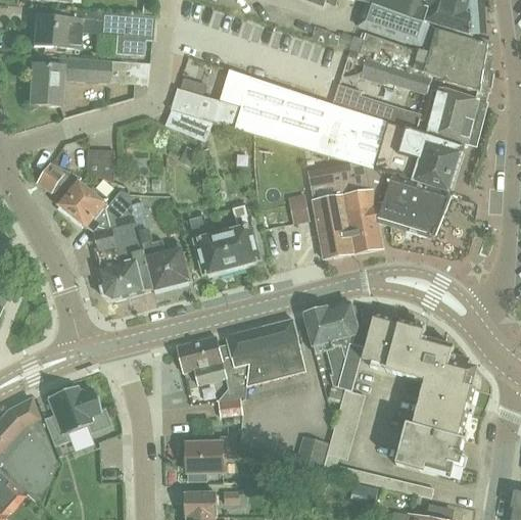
[(359,0),(365,2),(365,3),(407,18),(426,24),(427,20),(469,35),(466,0),(359,0)]
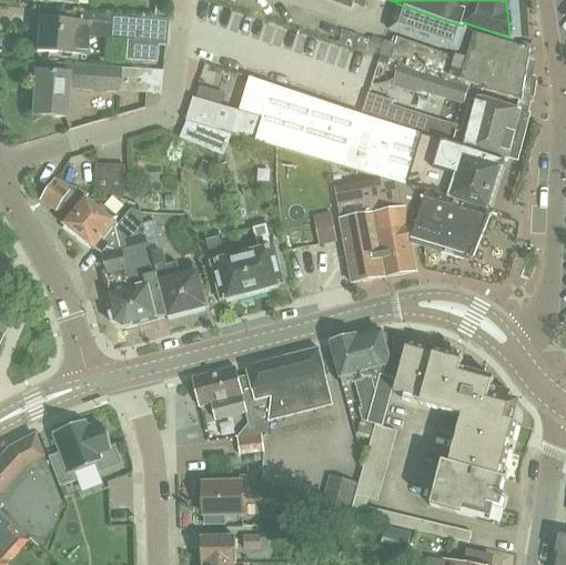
[(164,2),(153,1),(152,14),(163,16),(164,2)]
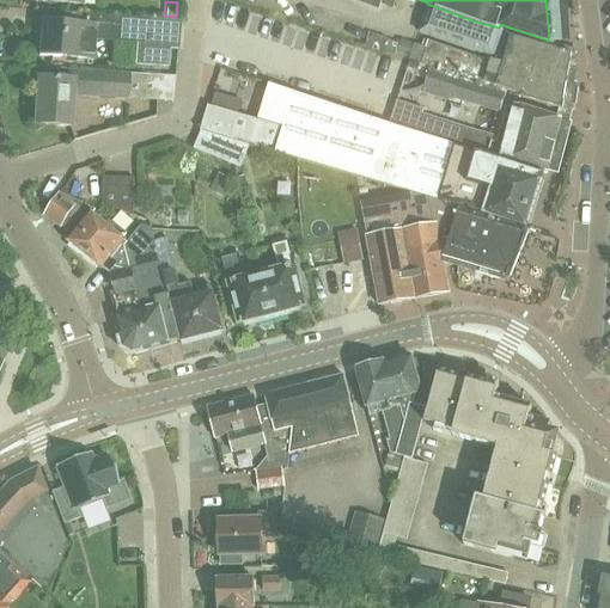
[(476,22),(427,4),(418,30),(483,53),(482,55),(501,61),(565,79),(565,77),(568,55),(565,50),(553,47),(510,34),(499,32),(499,28),(476,22)]
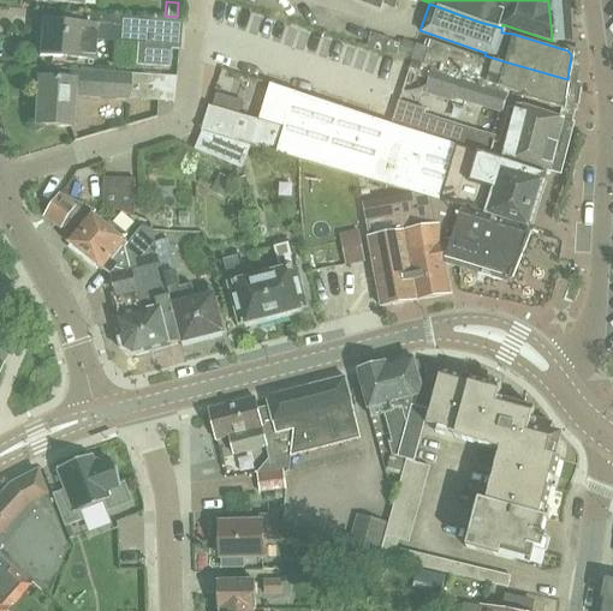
[(40,21),(37,55),(93,59),(94,34),(135,36),(132,63),(167,65),(168,47),(177,47),(178,47),(179,18),(148,17),(93,13),(78,12),(77,23),(40,21)]
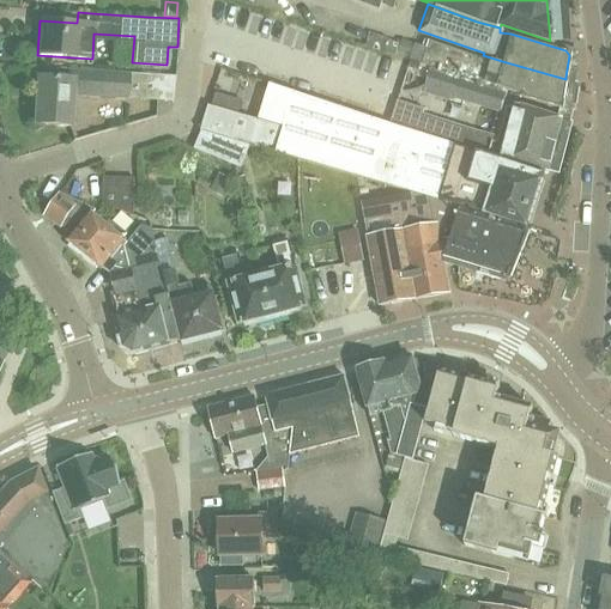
[(502,61),(483,55),(483,58),(428,38),(419,61),(466,77),(466,79),(494,87),(521,96),(561,108),(566,79),(502,61)]
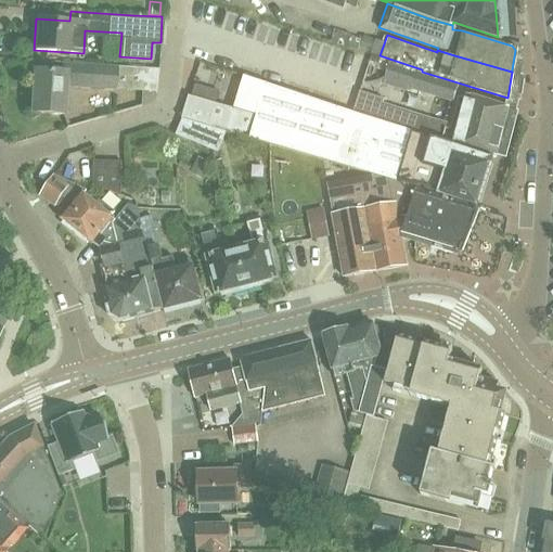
[(307,55),(345,62),(347,48),(309,41),(307,55)]
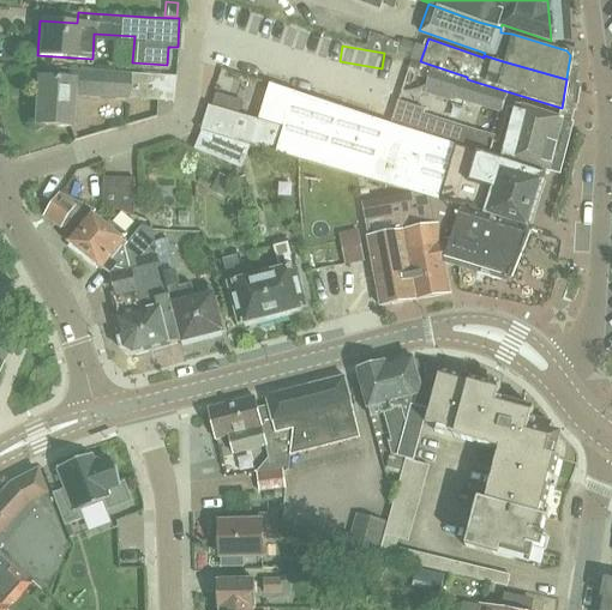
[(125,96),(127,71),(67,67),(66,77),(35,74),(31,121),(69,124),(71,79),(84,80),(84,94),(125,96)]
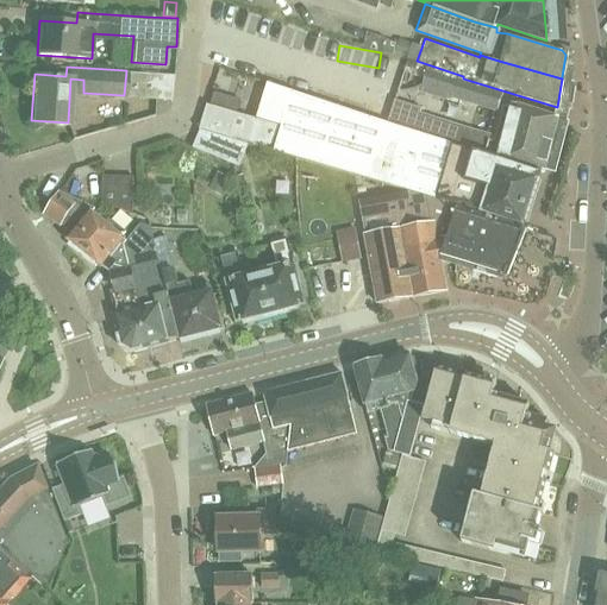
[(501,93),(425,67),(418,89),(445,98),(446,94),(495,109),(501,93)]
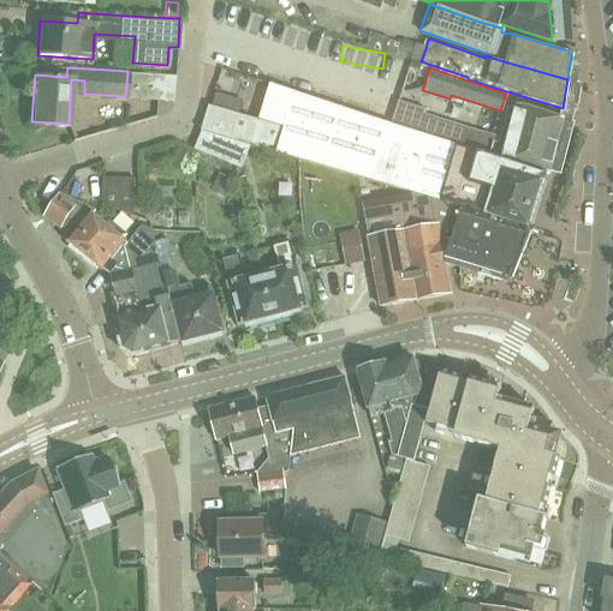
[(155,97),(156,72),(138,71),(137,96),(155,97)]
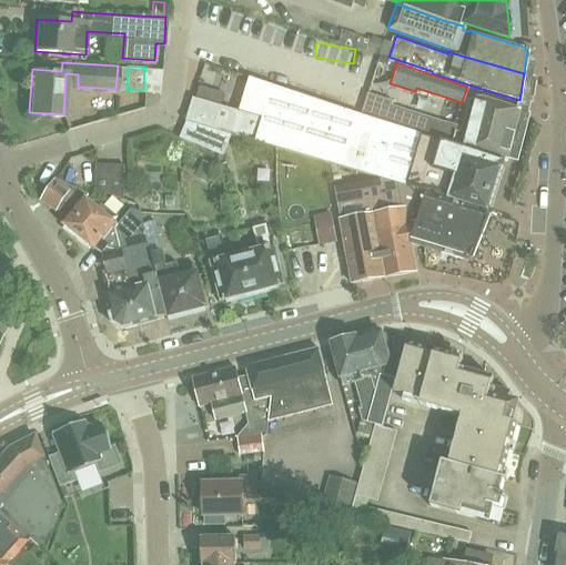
[(385,120),(361,112),(360,112),(355,111),(246,76),(236,110),(192,96),(185,118),(486,209),(502,157),(450,141),(385,121),(385,120)]
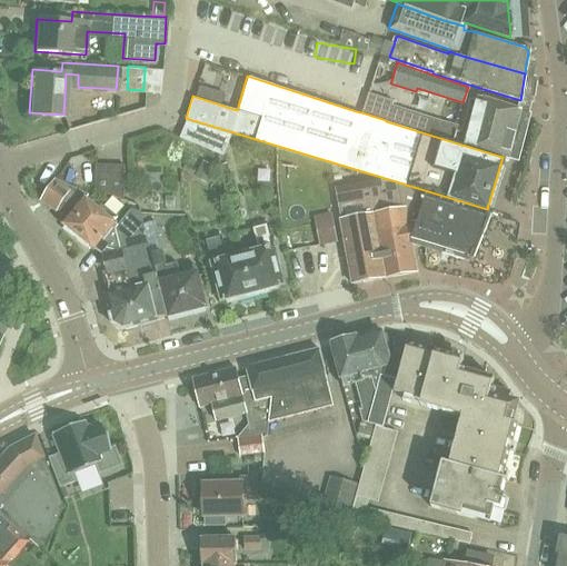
[(361,112),(386,120),(393,100),(368,91),(361,112)]
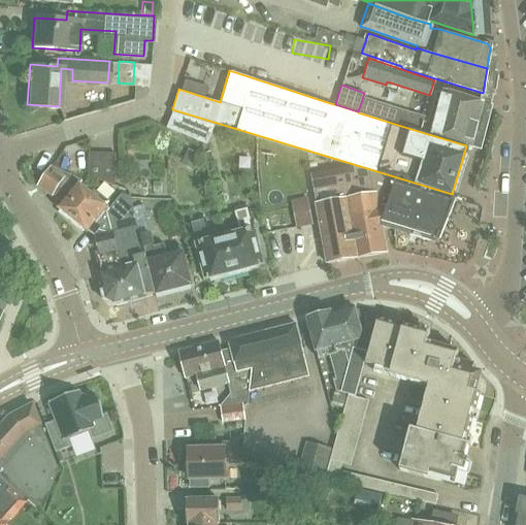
[(434,92),(430,109),(475,123),(482,100),(441,89),(440,93),(434,92)]
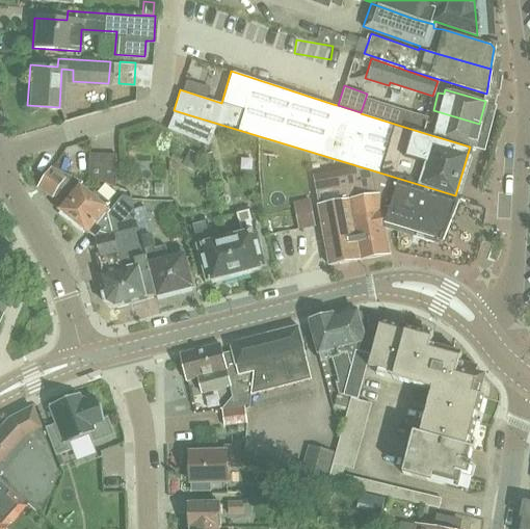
[(479,124),(433,110),(430,124),(423,122),(425,114),(407,109),(404,126),(421,131),(421,132),(432,135),(432,134),(472,147),(479,124)]
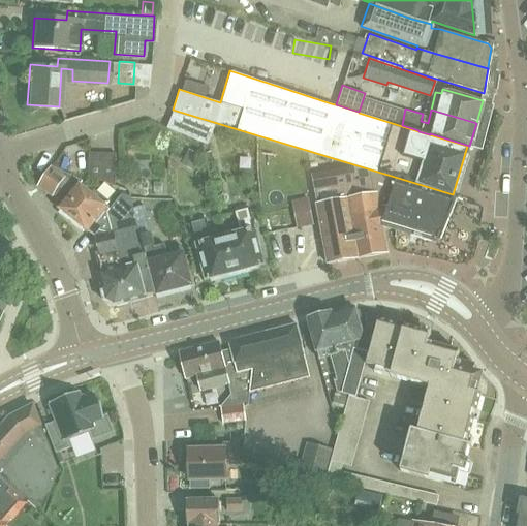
[(200,154),(187,147),(179,161),(193,168),(200,154)]
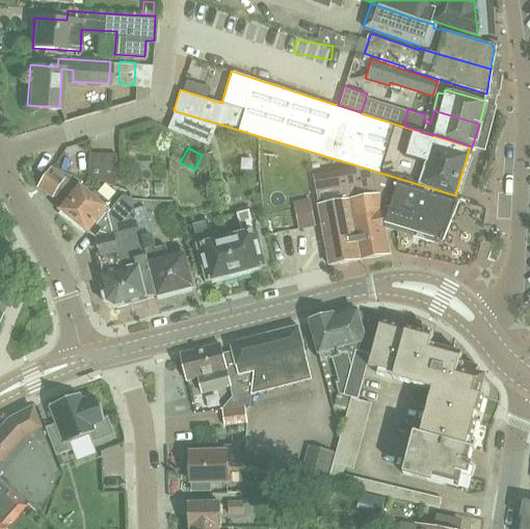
[(114,152),(88,151),(87,175),(113,184),(114,152)]
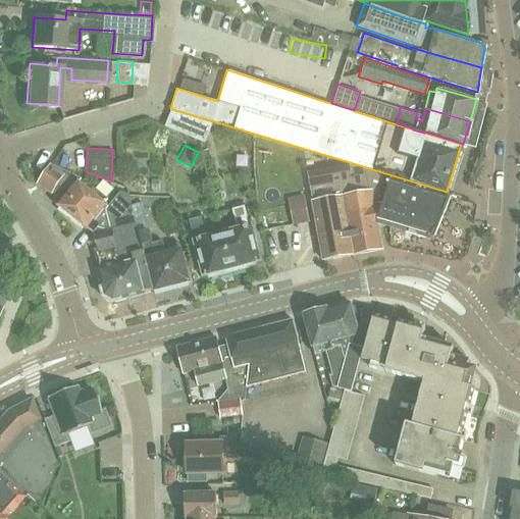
[(74,180),(78,176),(49,162),(35,184),(49,192),(50,190),(61,197),(74,180)]
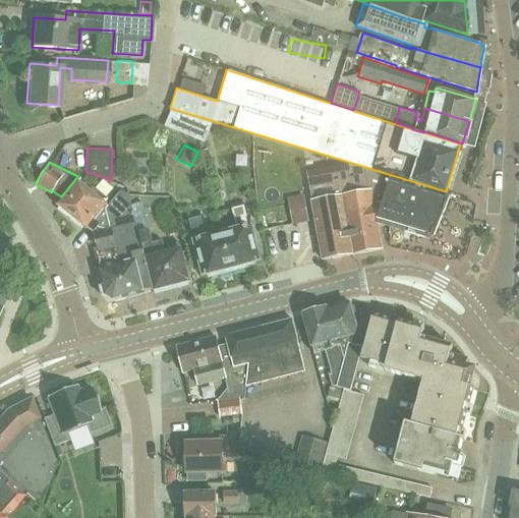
[(385,194),(439,212),(445,193),(382,174),(376,191),(385,194)]
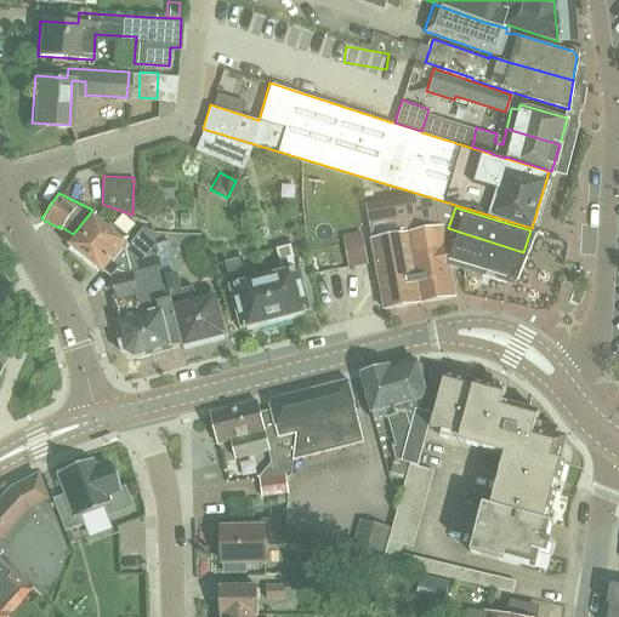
[(89,215),(73,234),(67,241),(69,243),(66,249),(94,270),(96,266),(100,267),(104,270),(118,255),(126,245),(125,244),(121,240),(125,235),(107,221),(103,227),(89,215)]
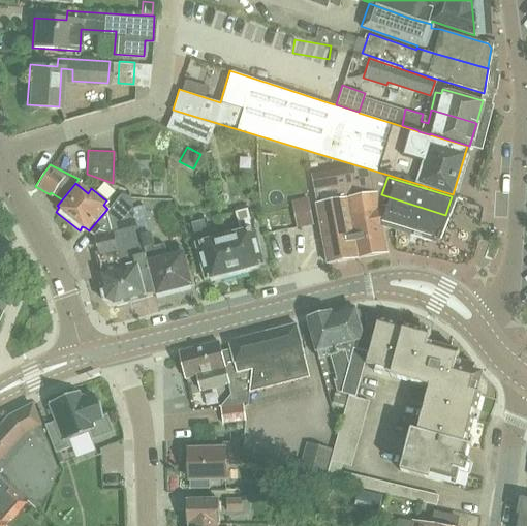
[(394,229),(389,203),(378,205),(375,190),(345,195),(357,256),(386,250),(381,225),(394,229)]
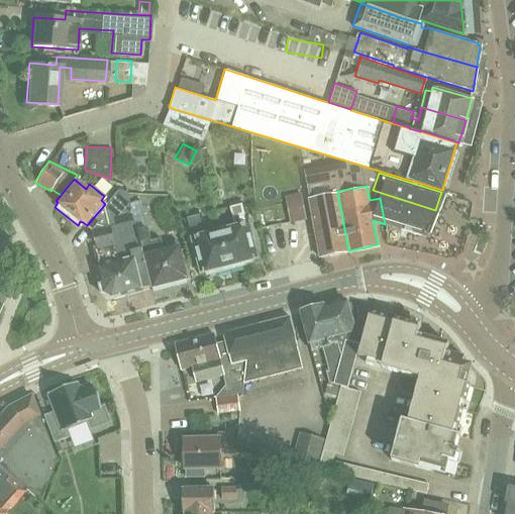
[(116,189),(104,203),(105,204),(98,212),(87,225),(92,230),(96,247),(92,248),(96,266),(95,266),(97,277),(96,277),(100,293),(110,299),(126,295),(126,294),(140,290),(140,288),(148,286),(129,207),(125,190),(116,189)]
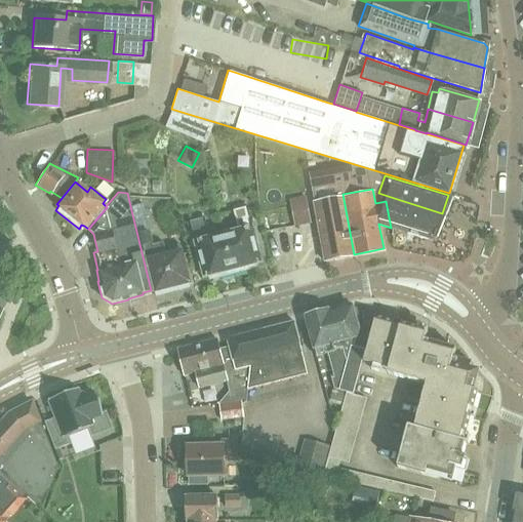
[(307,218),(306,210),(302,192),(287,195),(292,221),(307,218)]
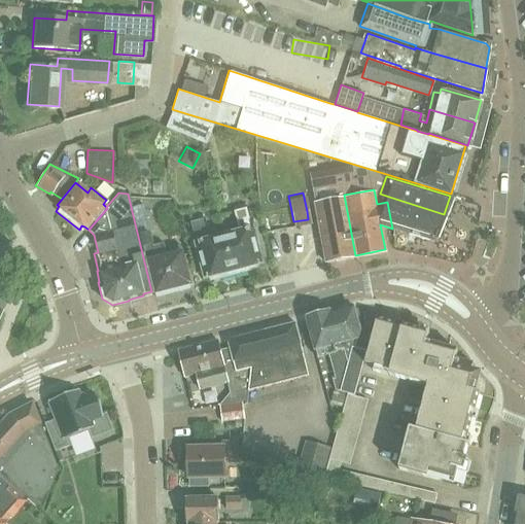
[(355,255),(344,195),(314,201),(325,260),(355,255)]
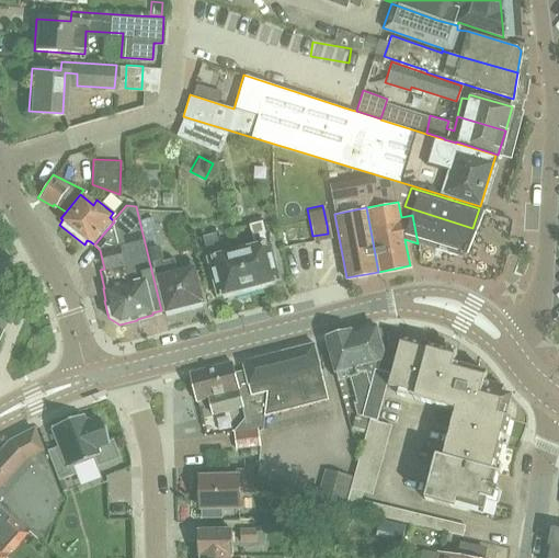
[(414,209),(412,215),(418,243),(457,255),(459,257),(460,257),(463,255),(465,253),(466,252),(472,228),(414,209)]
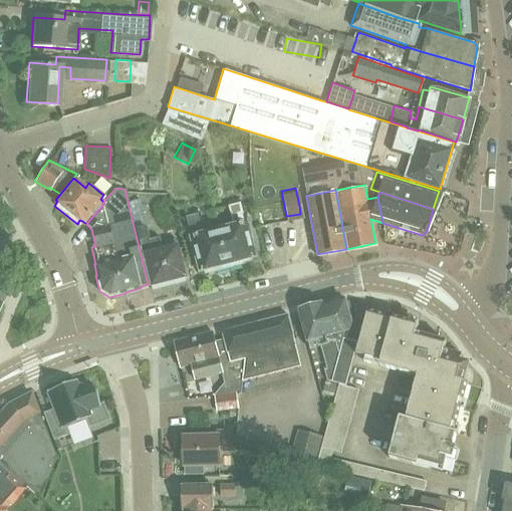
[(231,226),(217,229),(227,267),(241,264),(240,259),(253,255),(249,238),(252,237),(248,221),(246,222),(240,201),(225,205),(231,226)]
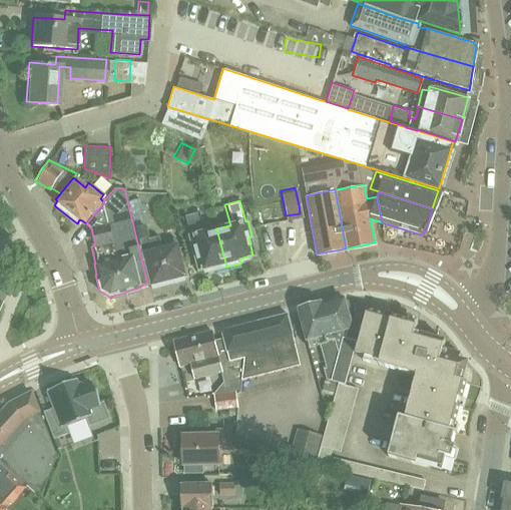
[(128,205),(147,284),(149,283),(150,286),(157,284),(158,285),(164,283),(166,281),(184,276),(176,244),(175,244),(173,237),(159,241),(158,235),(148,238),(144,225),(142,225),(136,204),(128,205)]
